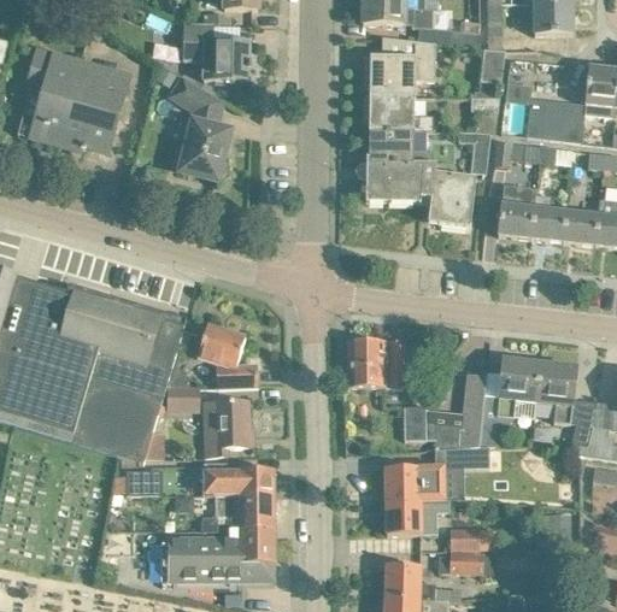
[(224,0),(224,9),(234,9),(258,10),(257,0),(224,0)]
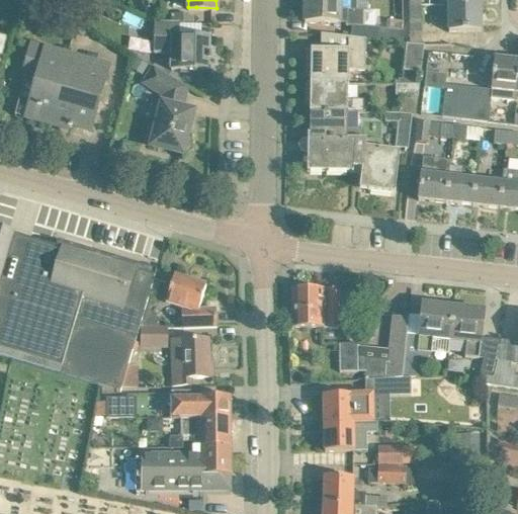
[(350,34),(366,36),(403,40),(404,28),(362,23),(362,7),(355,7),(355,0),(305,0),(305,19),(345,20),(345,23),(351,23),(350,34)]
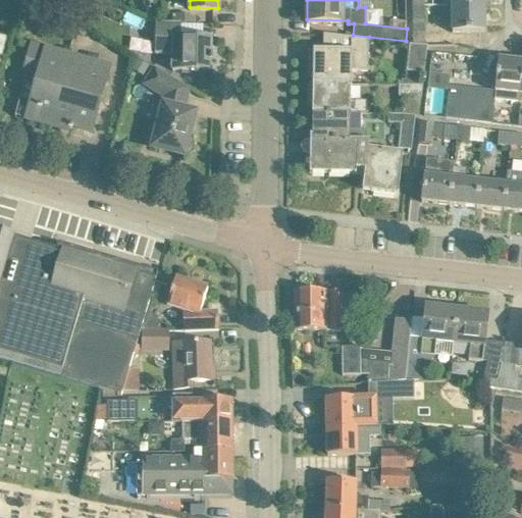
[(483,30),(483,2),(452,3),(452,30),(483,30)]
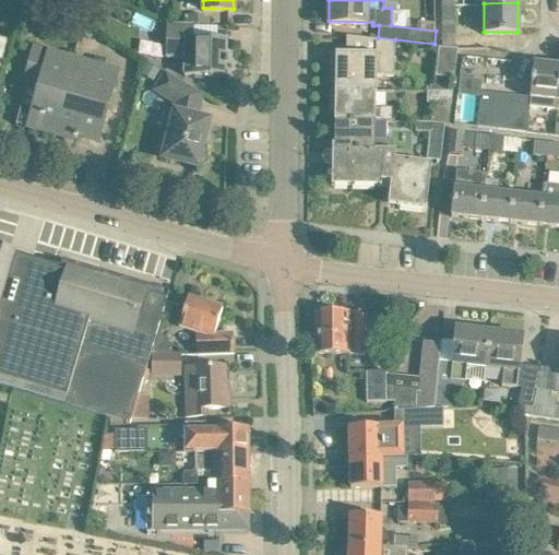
[(454,3),(441,3),(441,32),(455,32),(454,3)]
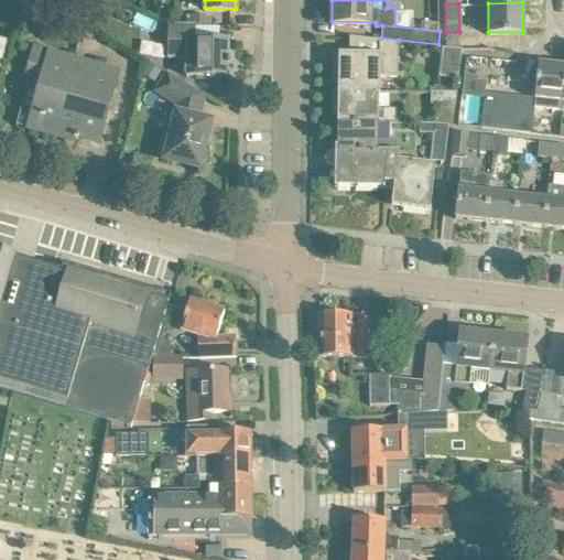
[(167,53),(186,53),(185,73),(226,74),(227,39),(194,38),(194,22),(169,22),(167,53)]
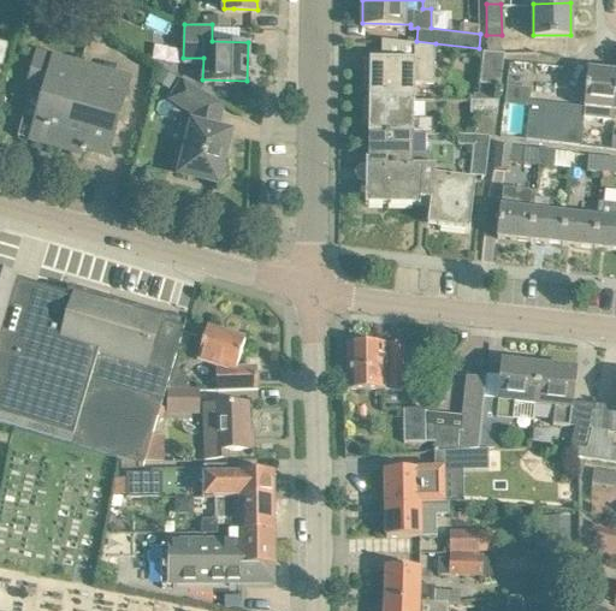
[(363,57),(362,82),(371,82),(371,95),(362,95),(362,99),(412,99),(414,99),(414,81),(434,81),(436,43),(416,41),(380,37),(380,57),(363,57)]
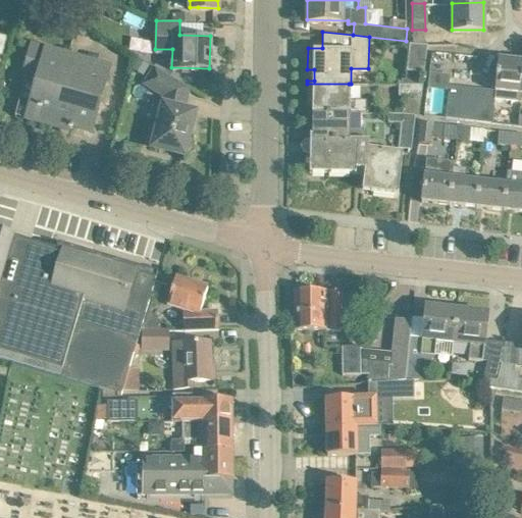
[(92,130),(97,109),(109,64),(45,46),(31,42),(28,53),(22,72),(36,76),(25,116),(68,128),(69,125),(71,126),(72,123),(92,130)]
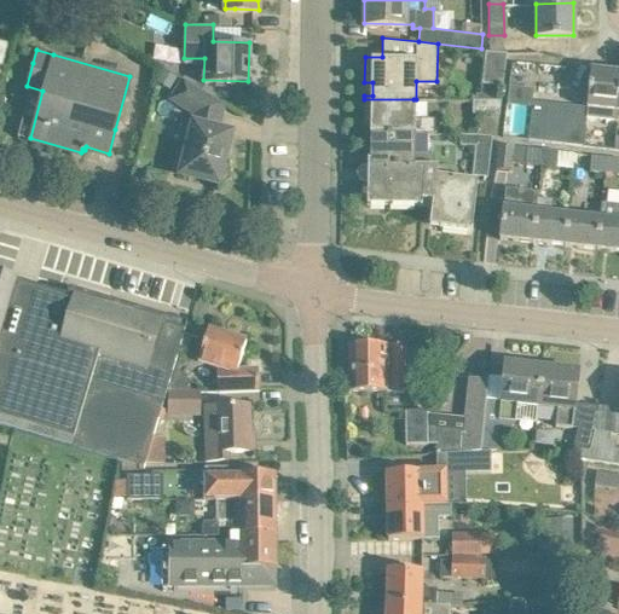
[(507,52),(485,50),(482,81),(503,82),(507,52)]
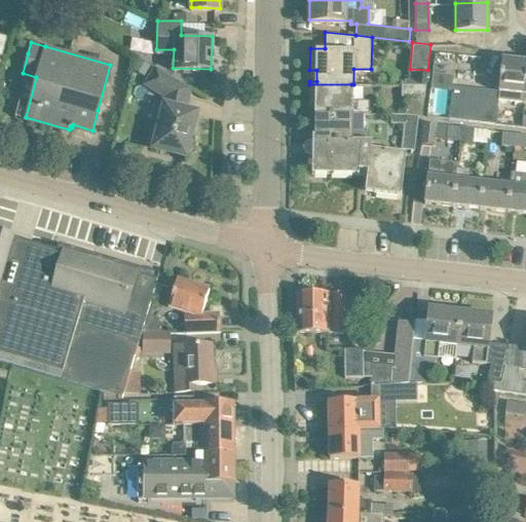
[(452,83),(448,116),(495,121),(498,99),(524,102),(525,92),(525,84),(525,60),(501,58),(498,88),(452,83)]
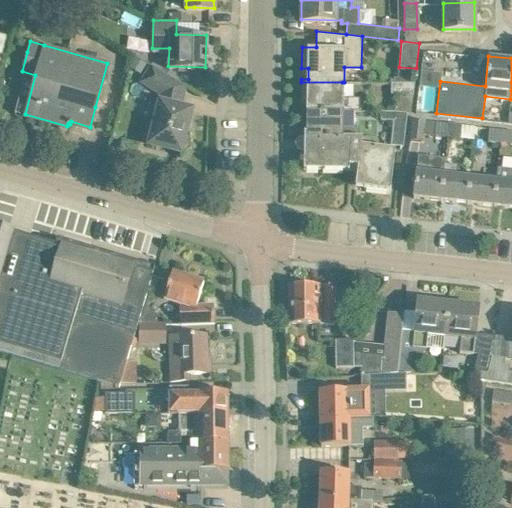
[(183,84),(153,65),(142,82),(162,93),(150,141),(179,148),(180,145),(184,145),(187,143),(188,137),(187,133),(183,131),(189,109),(177,106),(180,97),(176,95),(183,84)]
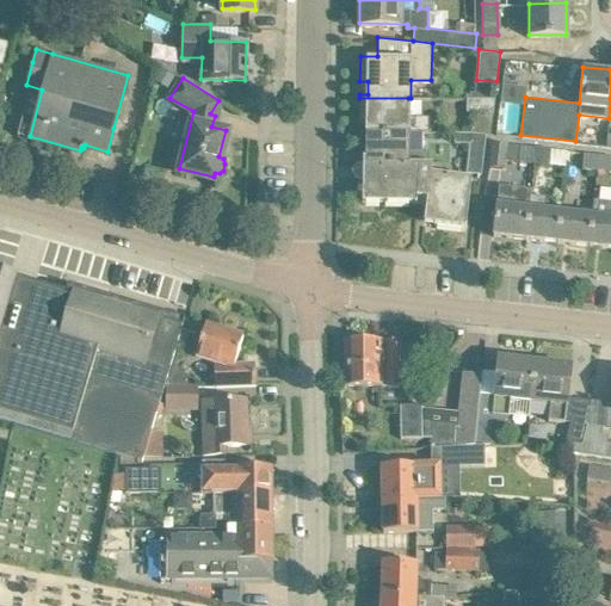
[(470,130),(486,133),(491,133),(493,113),(494,97),(485,97),(469,97),(467,97),(467,110),(473,111),(470,130)]
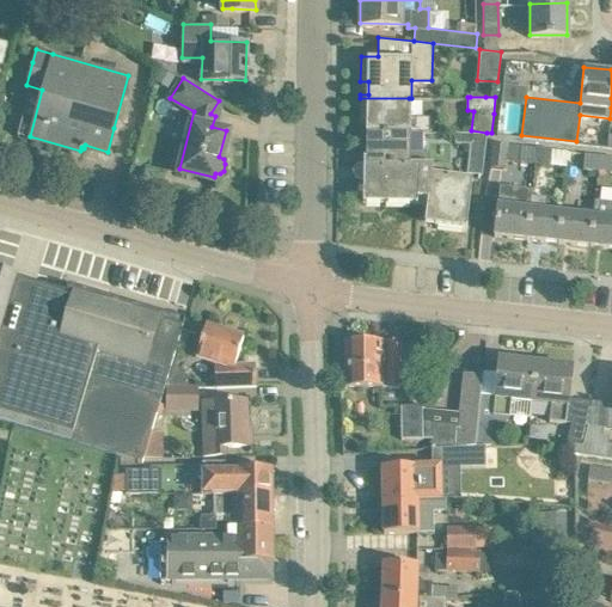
[(409,115),(409,98),(360,98),(360,116),(366,116),(366,129),(409,129),(429,129),(429,115),(409,115)]
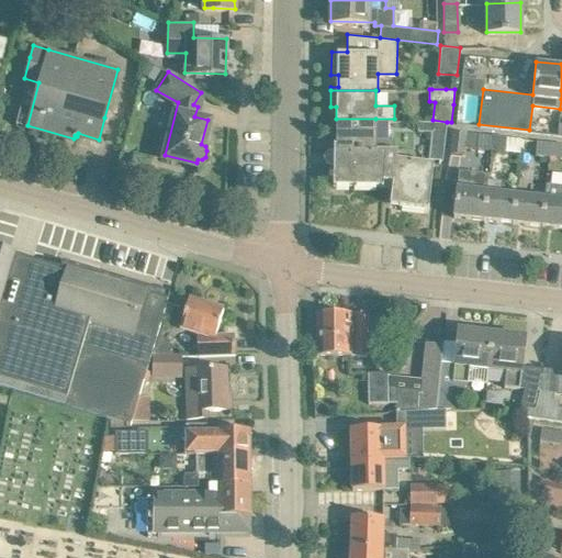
[(334,143),(334,151),(375,152),(375,149),(394,149),(394,137),(375,136),(375,119),(336,119),(330,119),(330,136),(337,136),(337,143),(334,143)]
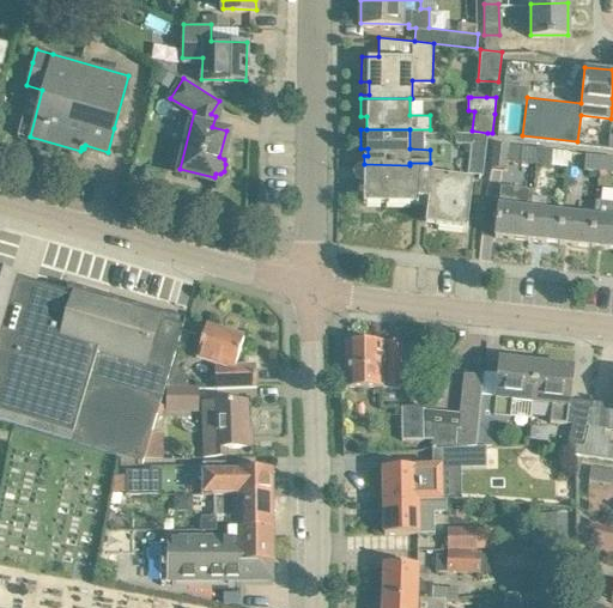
[(487,133),(472,131),(472,132),(456,132),(456,141),(471,141),(467,171),(483,172),(487,133)]
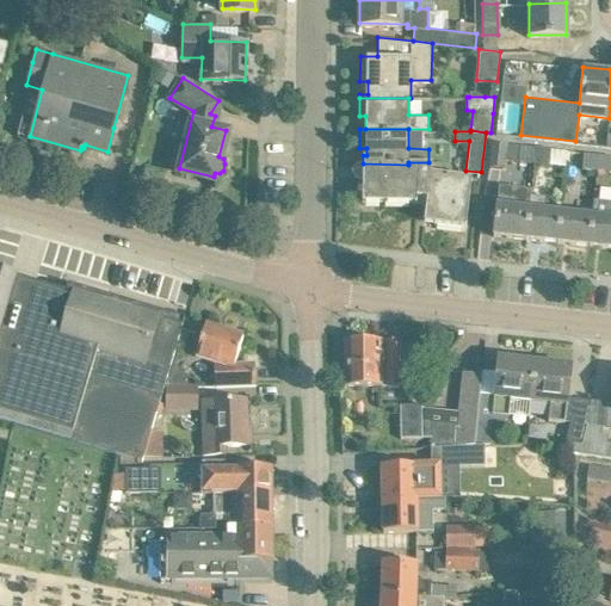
[(534,160),(536,144),(491,140),(488,164),(504,166),(505,156),(532,160),(534,160)]
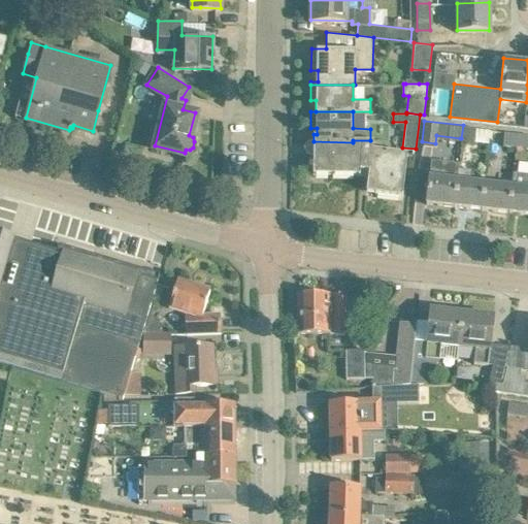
[(461,138),(460,138),(459,160),(466,161),(467,139),(489,141),(490,128),(463,125),(461,138)]
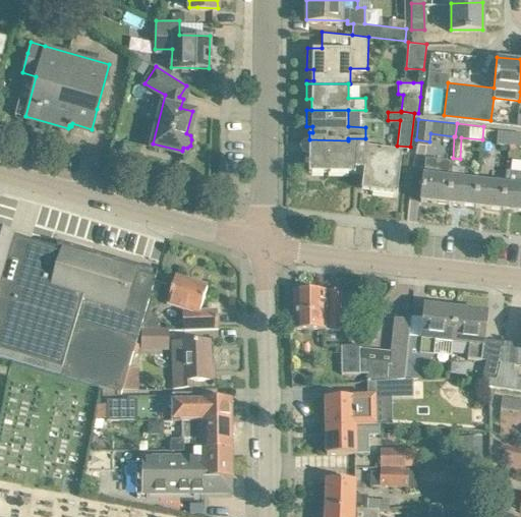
[(509,142),(511,129),(498,127),(496,141),(509,142)]
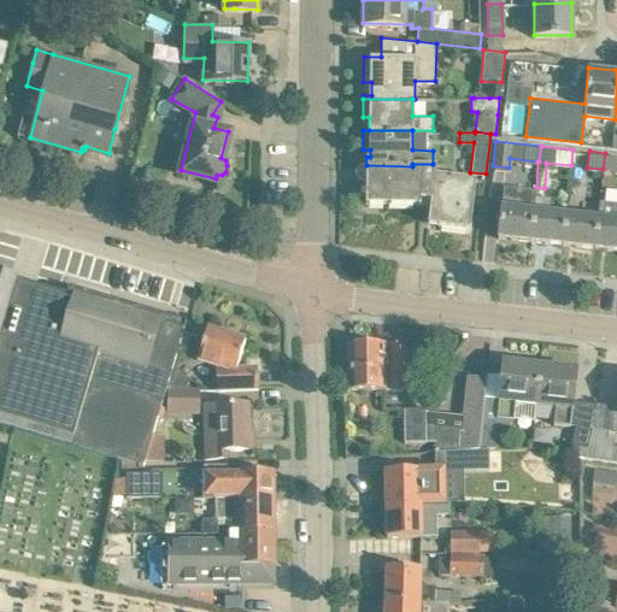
[(603,169),(616,170),(616,154),(605,153),(603,169)]
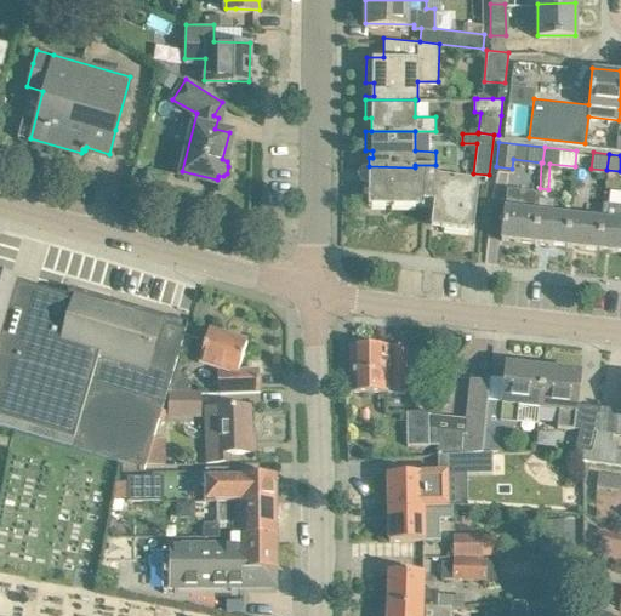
[(436,165),(415,165),(415,167),(369,166),(364,166),(364,180),(368,180),(368,204),(370,204),(370,201),(421,203),(421,204),(423,204),(423,198),(433,199),(432,214),(442,215),(440,224),(472,229),(479,178),(438,174),(439,164),(436,165)]
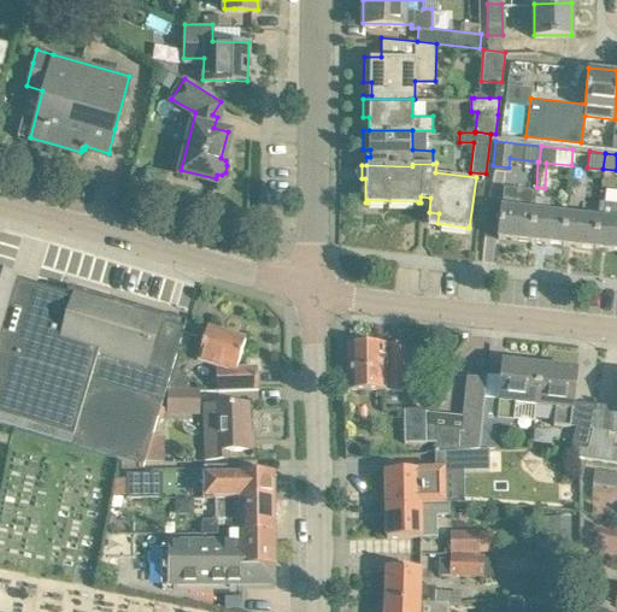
[(501,204),(500,211),(498,235),(530,239),(534,207),(536,189),(504,184),(501,204)]
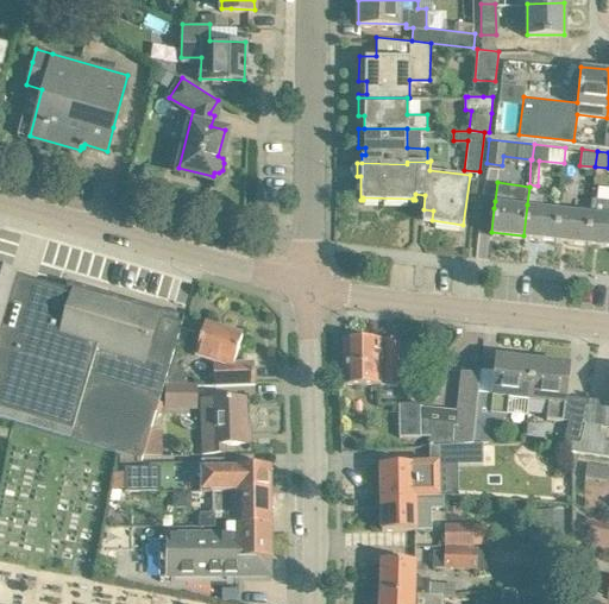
[(608,197),(591,196),(590,212),(586,243),(608,245),(608,197)]
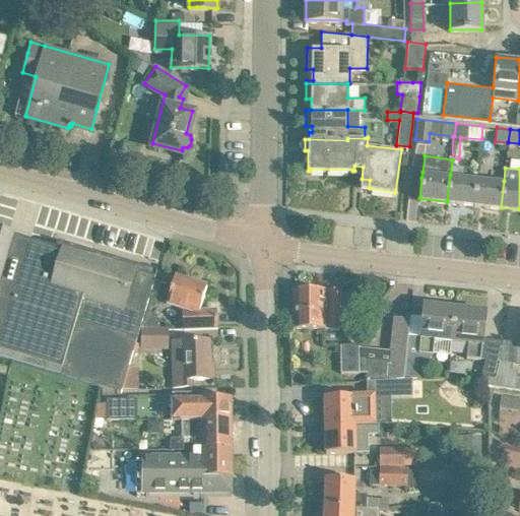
[(450,175),(447,201),(474,204),(476,178),(450,175)]
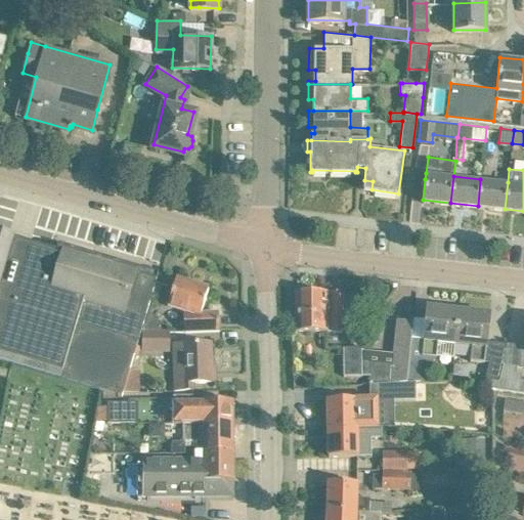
[(480,179),(478,206),(505,209),(508,182),(480,179)]
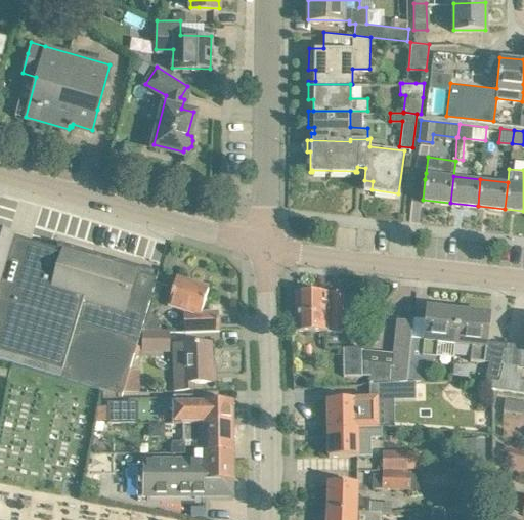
[(0,357),(121,393),(151,290),(158,270),(154,269),(153,274),(95,258),(96,254),(63,244),(60,252),(11,237),(12,233),(0,229),(0,357)]
